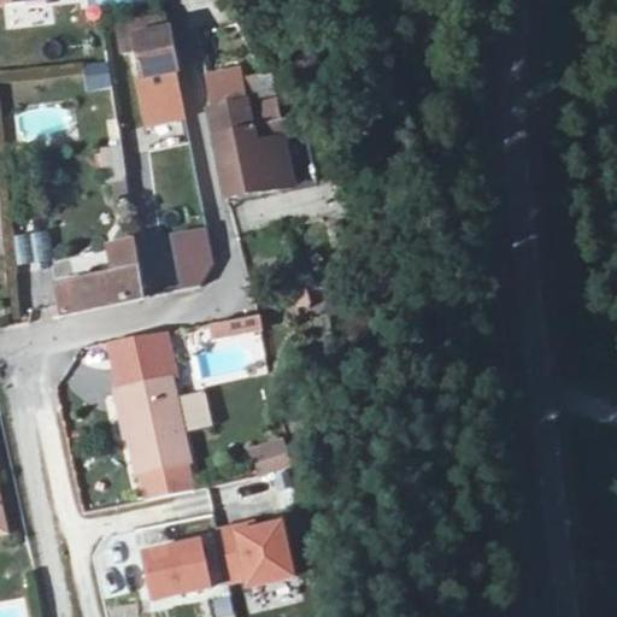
[(183,76),(171,19),(128,23),(136,78),(183,76)]
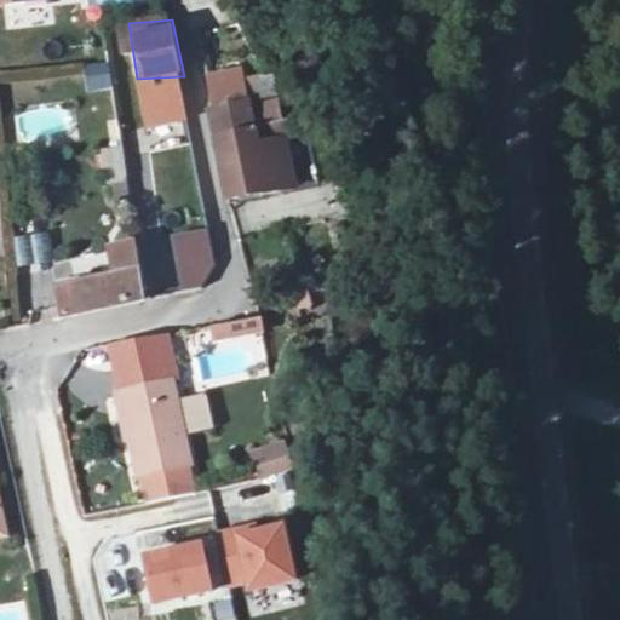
[(86,64),(87,91),(112,89),(110,63),(86,64)]
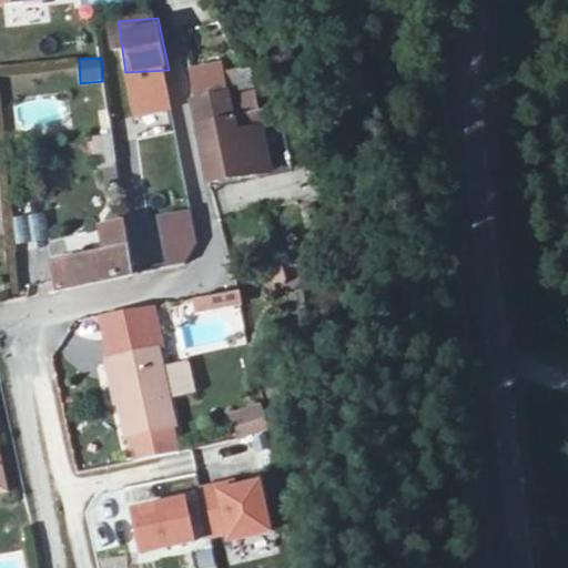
[(196,70),(203,99),(237,92),(231,62),(196,70)]
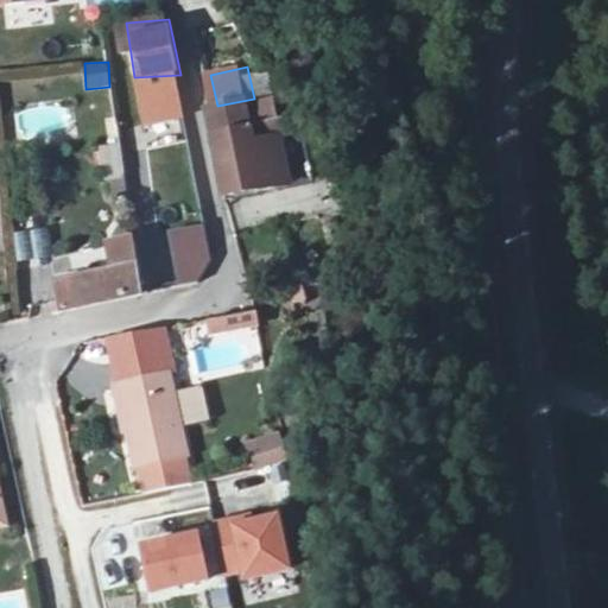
[(143,130),(189,120),(181,75),(134,77),(143,130)]
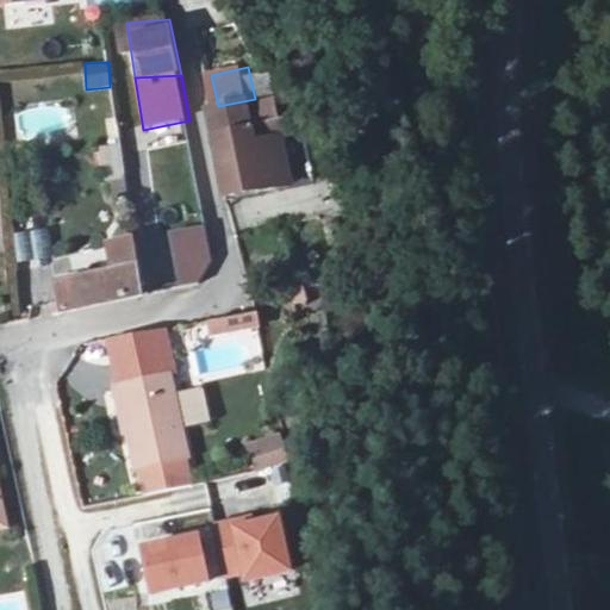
[(260,106),(267,135),(322,125),(315,95),(260,106)]
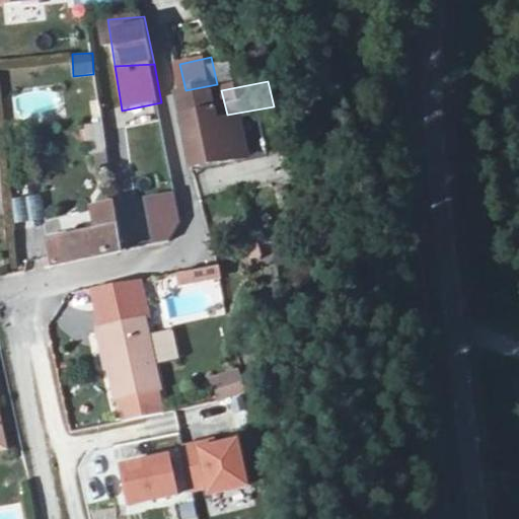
[(227,115),(221,90),(219,83),(186,90),(183,91),(201,169),(237,161),(227,115)]
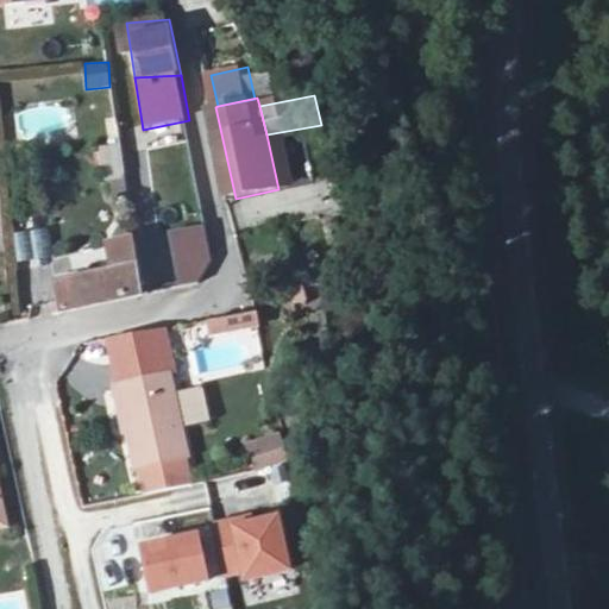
[(112,179),(129,176),(125,151),(106,155),(112,179)]
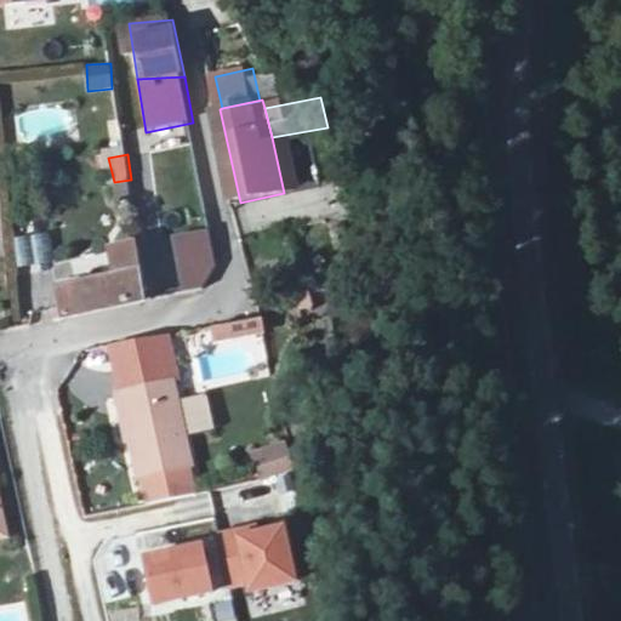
[(296,187),(315,186),(313,159),(294,161),(296,187)]
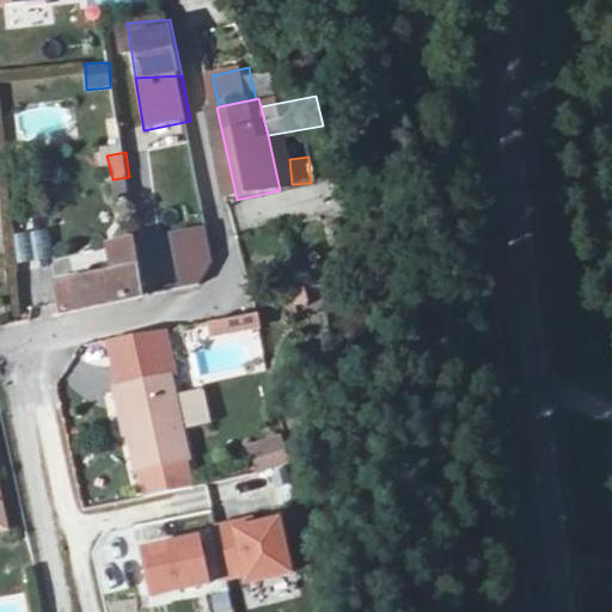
[(204,226),(167,231),(176,287),(213,282),(204,226)]
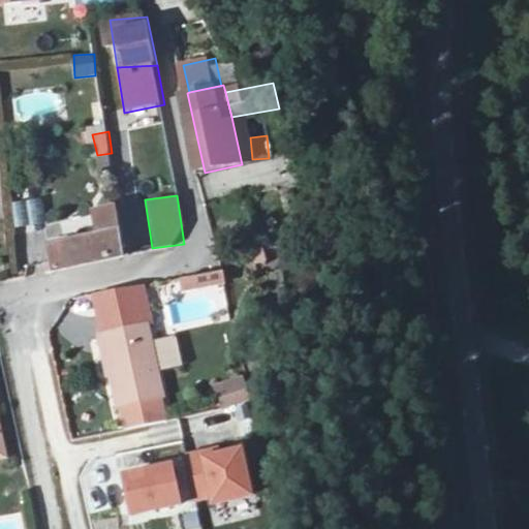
[(14,226),(45,224),(43,201),(13,203),(14,226)]
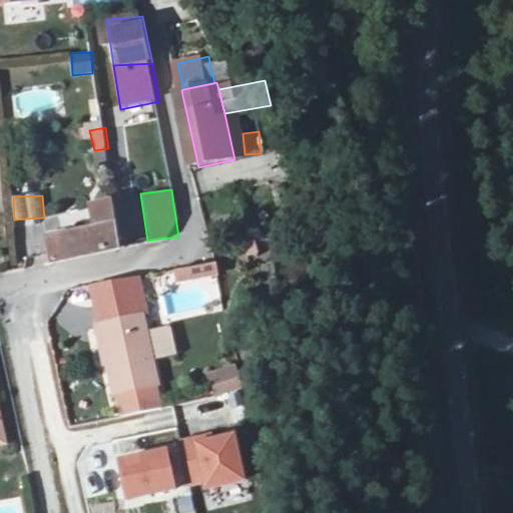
[(126,245),(123,222),(121,200),(101,203),(104,225),(58,231),(61,253),(126,245)]
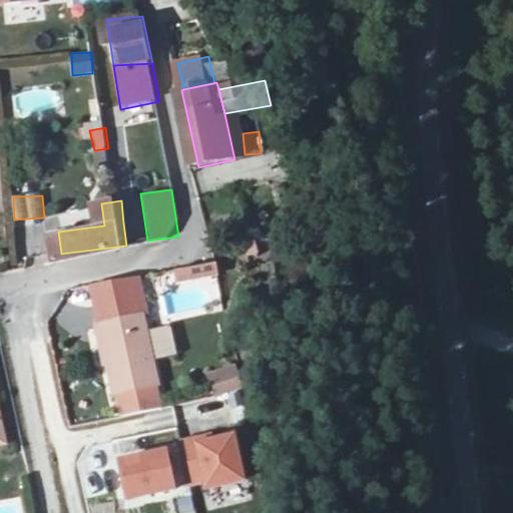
[(175,278),(215,275),(215,266),(174,270),(175,278)]
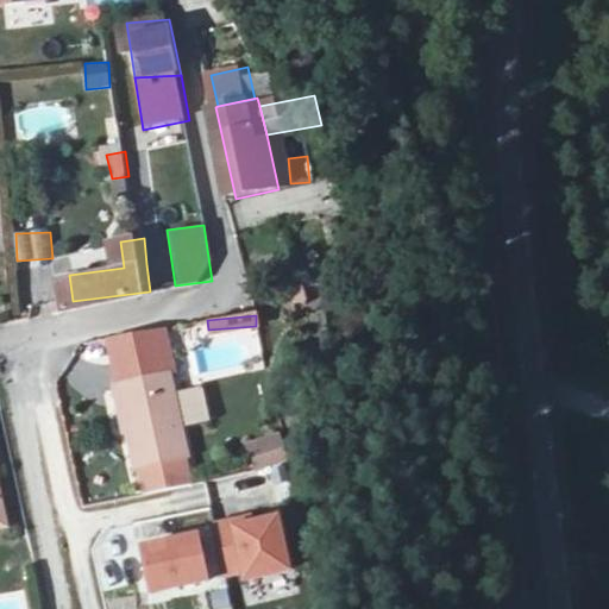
[(129,381),(175,369),(170,350),(124,362),(129,381)]
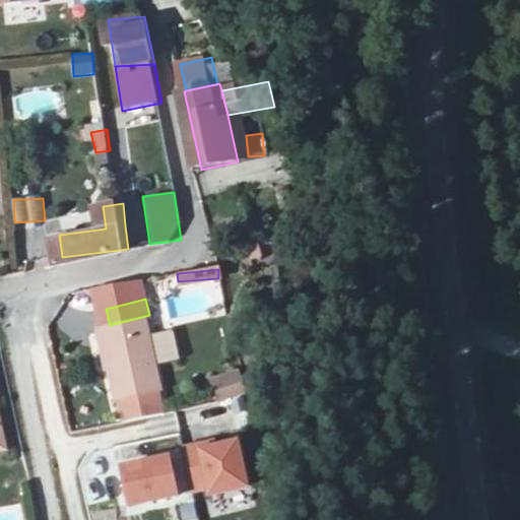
[(164,385),(176,382),(158,312),(149,315),(110,325),(99,328),(116,396),(122,394),(164,385)]
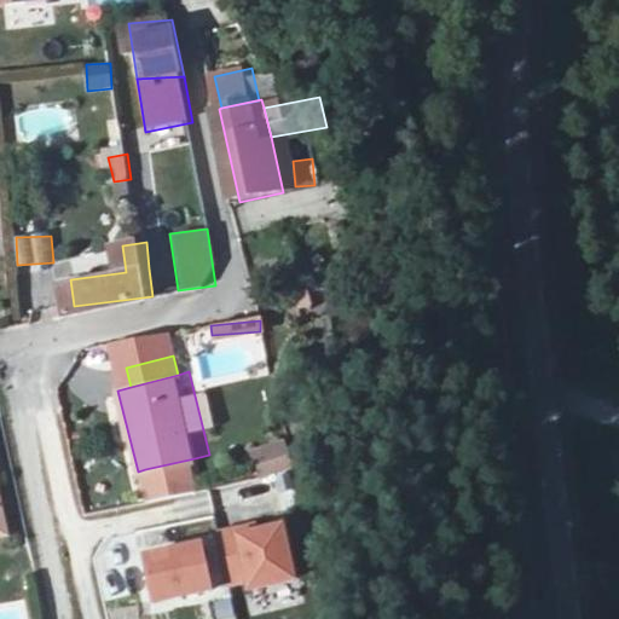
[(249,450),(259,480),(294,469),(283,439),(249,450)]
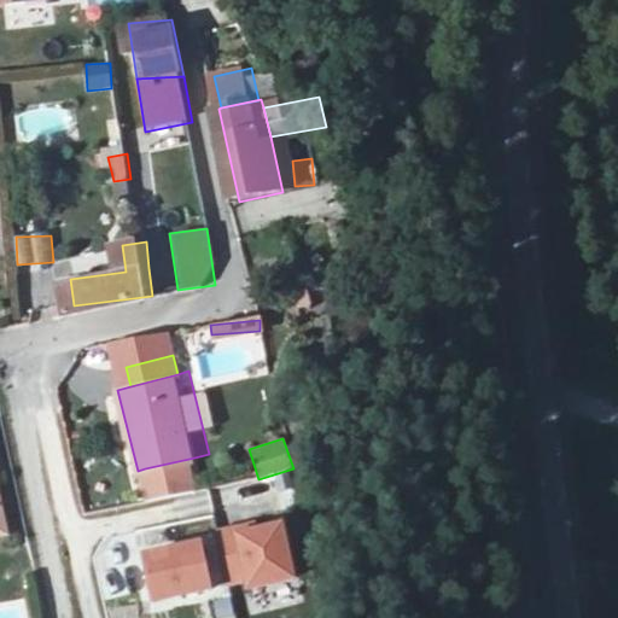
[(153,499),(202,488),(194,458),(145,468),(153,499)]
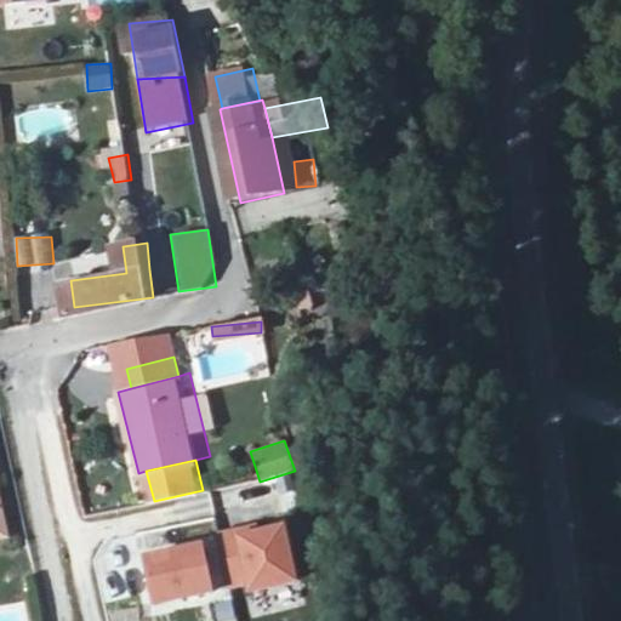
[(0,534),(10,533),(0,486),(0,534)]
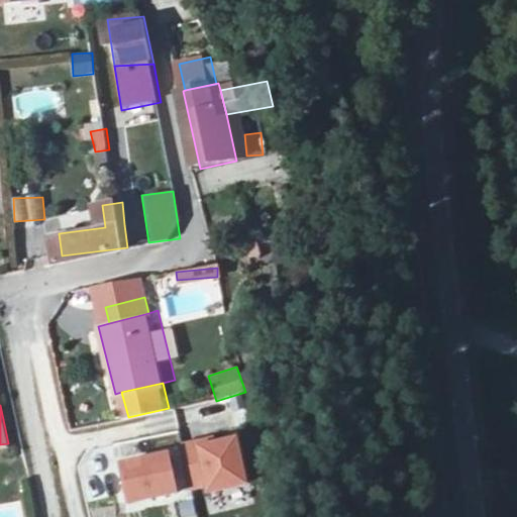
[(215,433),(200,436),(202,442),(216,439),(215,433)]
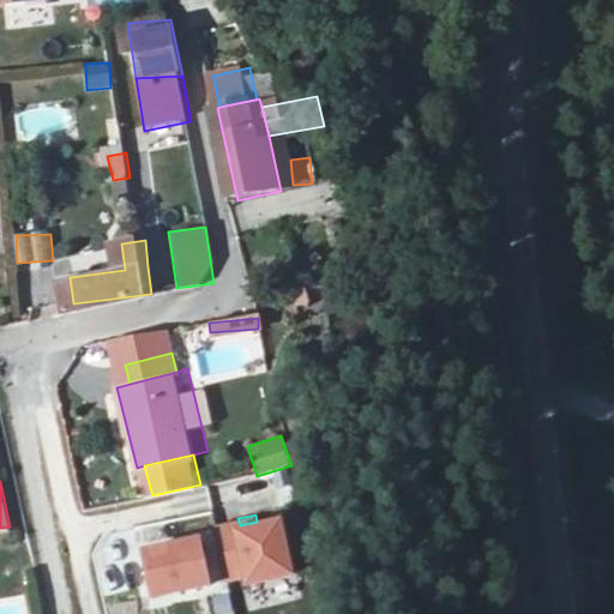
[(251,576),(294,566),(282,516),(257,522),(240,525),(238,518),(218,523),(230,571),(248,567),(251,576)]
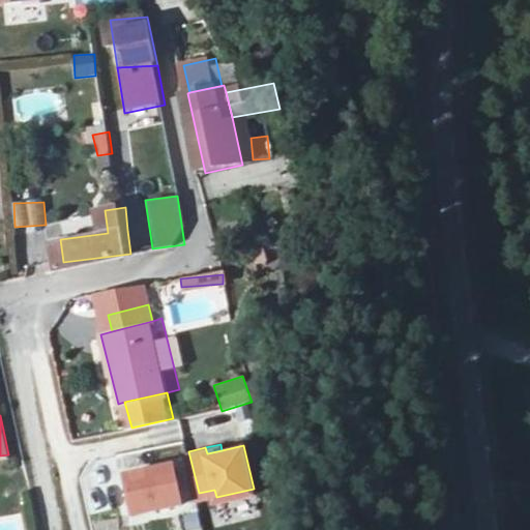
[(174,461),(124,472),(134,510),(183,499),(174,461)]
